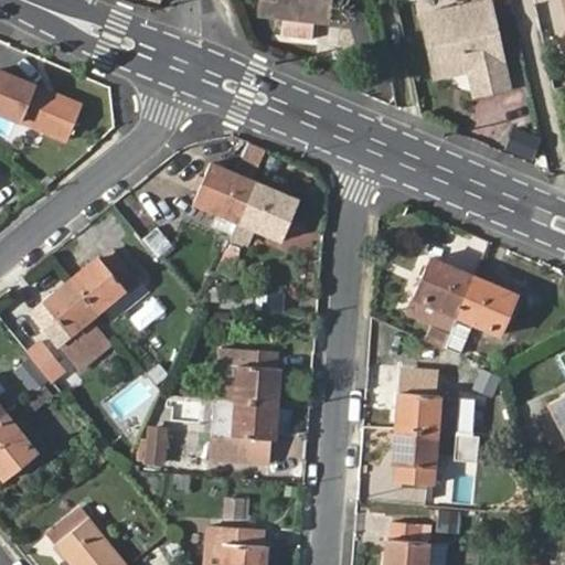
[(264,0),(263,18),(320,24),(323,0),(264,0)]
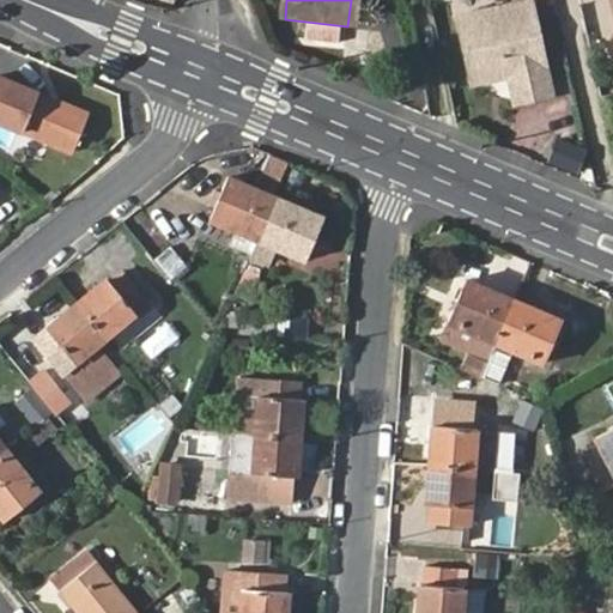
[(351,0),(347,26),(358,28),(362,0),(351,0)]
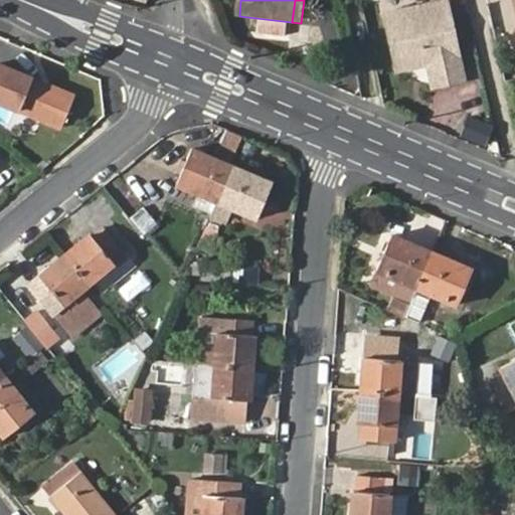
[(449,1),(388,15),(399,72),(416,70),(419,63),(425,61),(431,65),(436,87),(467,80),(449,1)]
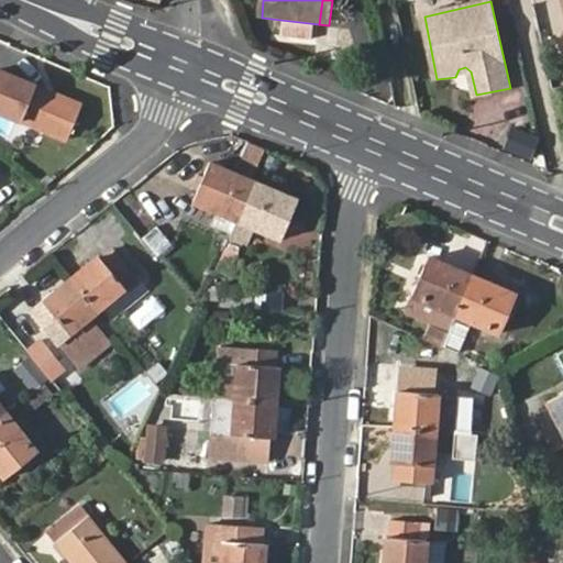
[(0,111),(66,139),(79,105),(0,73),(0,111)]
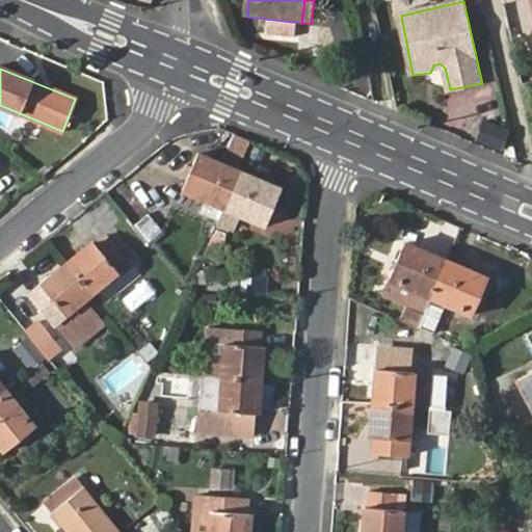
[(504,148),(507,127),(481,123),(478,143),(504,148)]
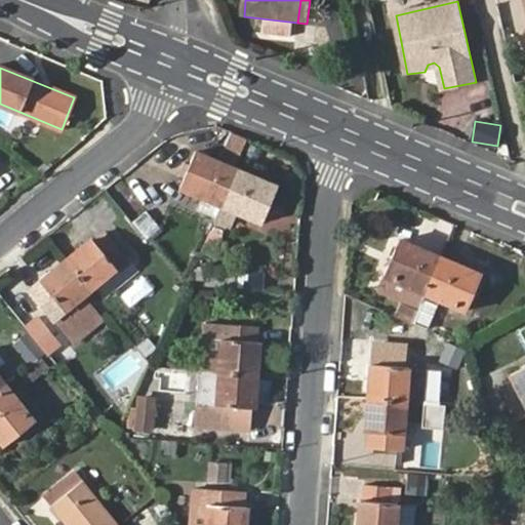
[(220,205),(237,169),(195,152),(178,187),(220,205)]
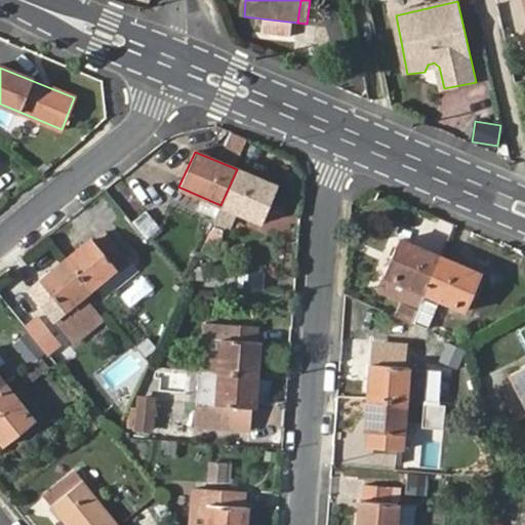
[(277,188),(237,169),(220,205),(213,219),(227,226),(234,210),(260,223),(277,188)]
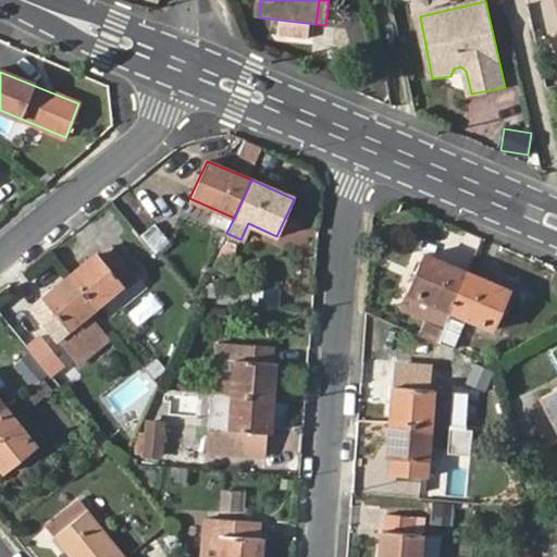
[(138,238),(158,254),(170,237),(150,223),(138,238)]
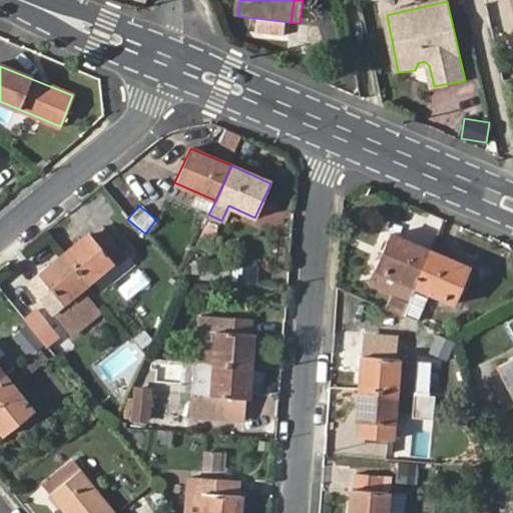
[(90,233),(64,251),(88,282),(113,263),(108,254),(120,245),(104,225),(92,234),(90,233)]
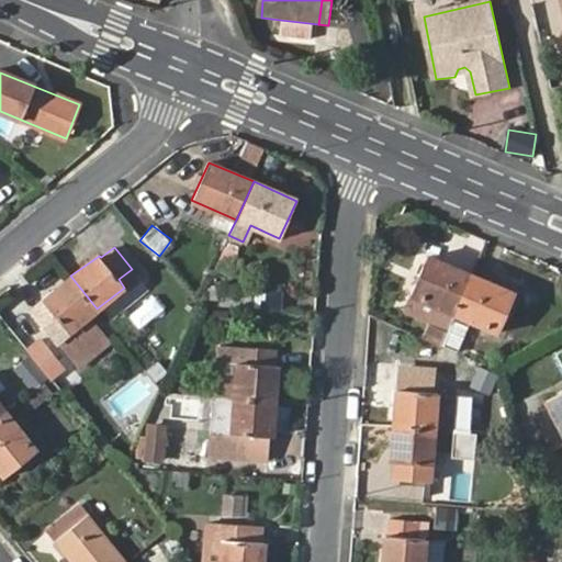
[(454,312),(470,276),(426,256),(409,293),(412,294),(454,312)]
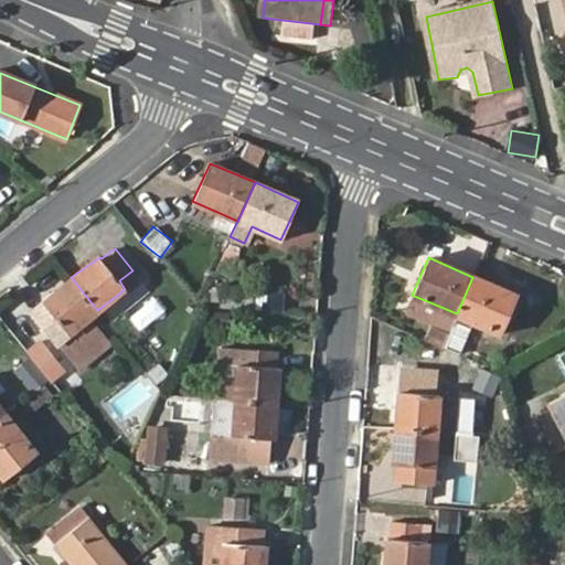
[(97,310),(71,277),(44,298),(49,302),(45,304),(32,315),(49,336),(61,326),(66,332),(54,342),(65,356),(68,360),(103,333),(89,317),(97,310)]
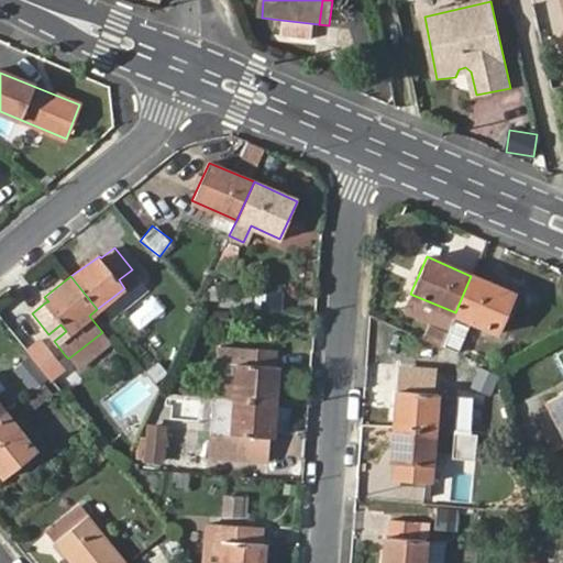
[(515,296),(471,276),(455,312),(459,313),(443,346),(459,353),(472,320),(499,332),(515,296)]
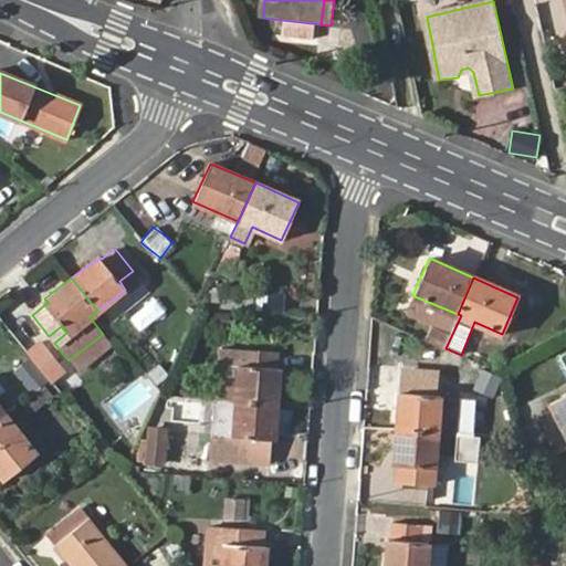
[(221,304),(221,307),(252,311),(252,292),(212,289),(211,304),(221,304)]
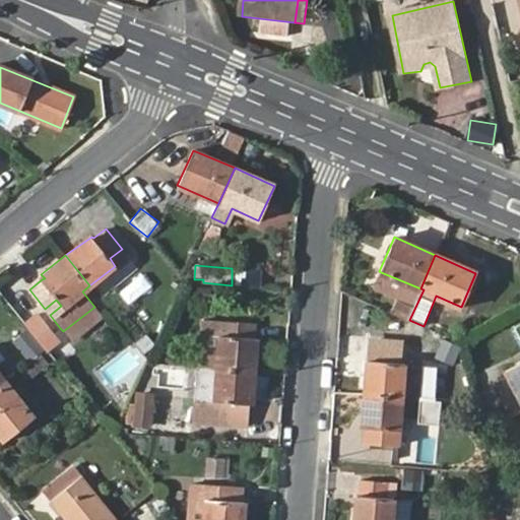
[(420,288),(381,272),(374,287),(413,304),(420,288)]
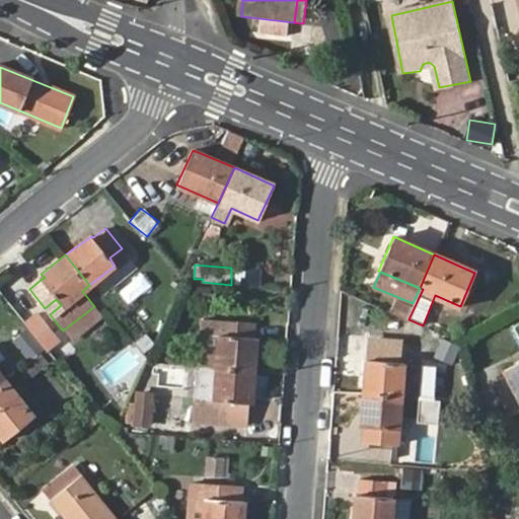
[(56,299),(45,308),(50,314),(61,305),(56,299)]
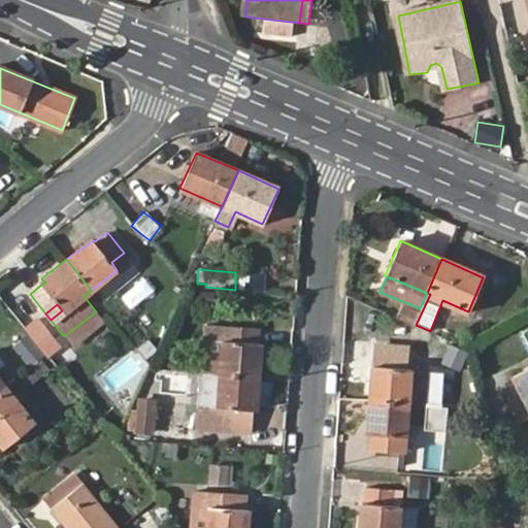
[(221,373),(259,376),(261,343),(258,343),(259,327),(205,323),(204,339),(223,340),(221,373)]
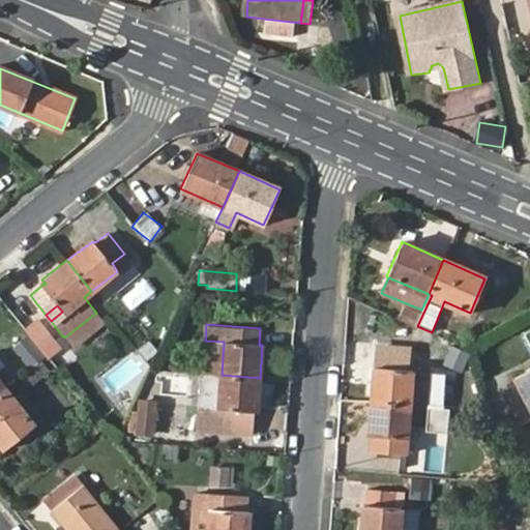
[(373,369),(371,404),(409,406),(430,407),(432,373),(405,371),(406,354),(378,353),(376,370),(373,369)]
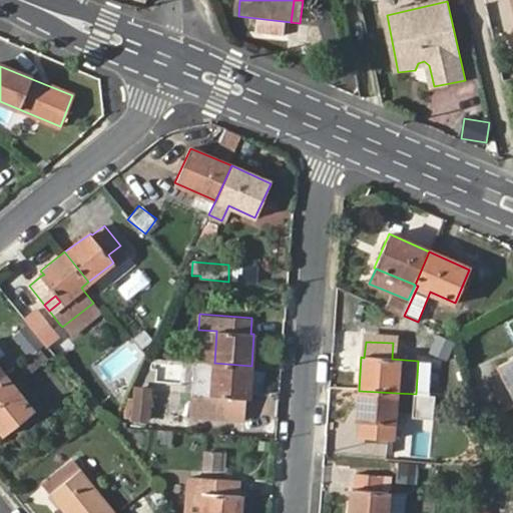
[(512,396),(512,357),(498,366),(512,396)]
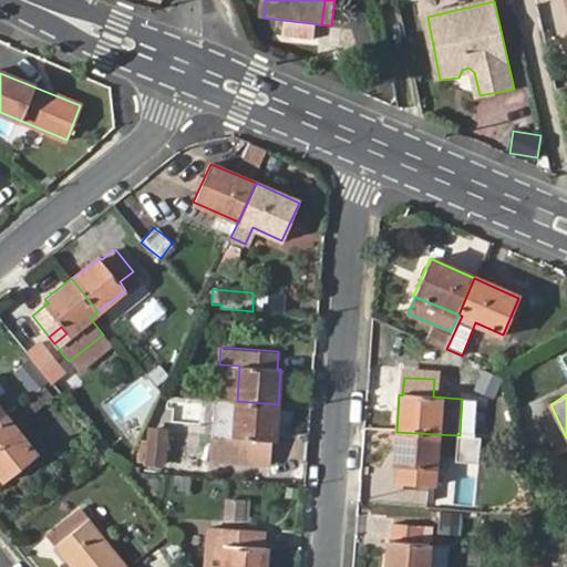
[(276,441),(278,404),(237,401),(216,400),(214,439),(235,440),(233,456),(270,459),(271,441),(276,441)]
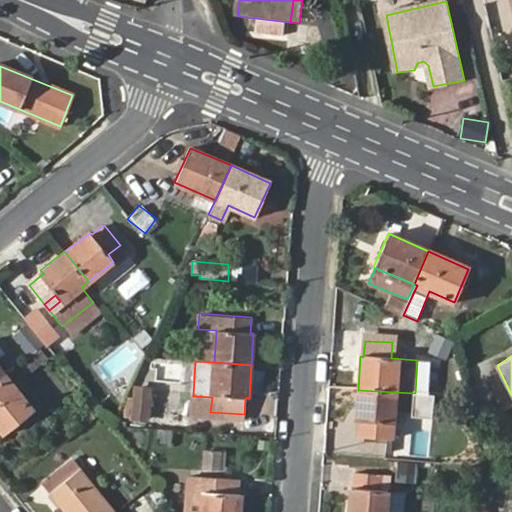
[(34,411),(5,377),(0,380),(0,429),(4,435),(34,411)]
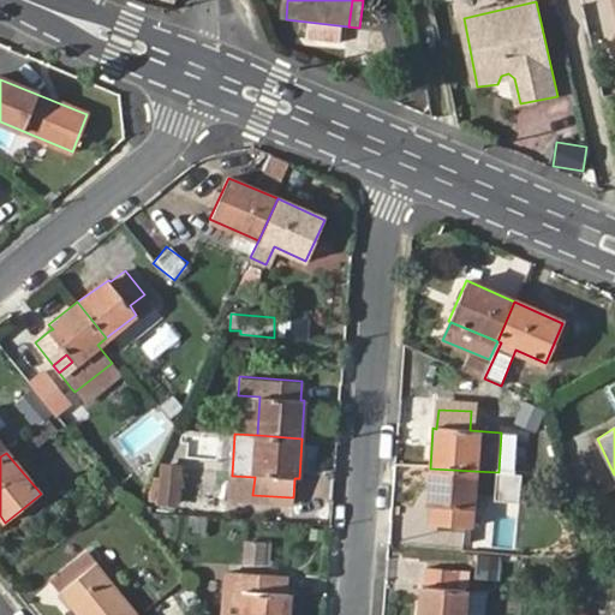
[(183,466),(162,464),(159,503),(178,505),(183,466)]
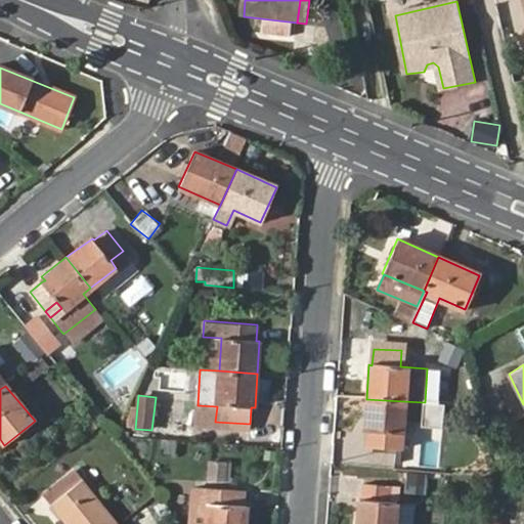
[(404,401),(366,399),(364,431),(367,431),(365,447),(401,450),(401,434),(403,420),(424,422),(425,402),(404,401)]
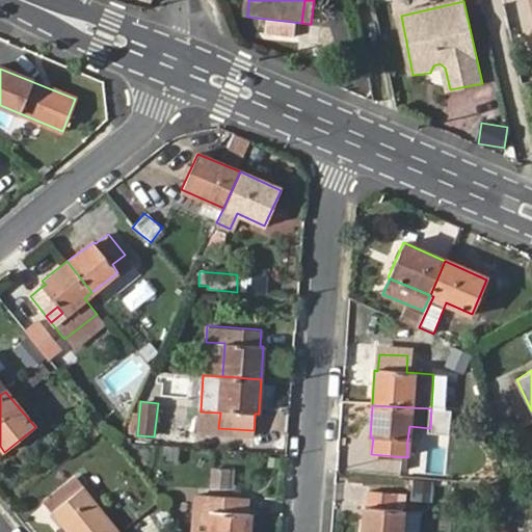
[(233,488),(234,468),(211,466),(210,486),(233,488)]
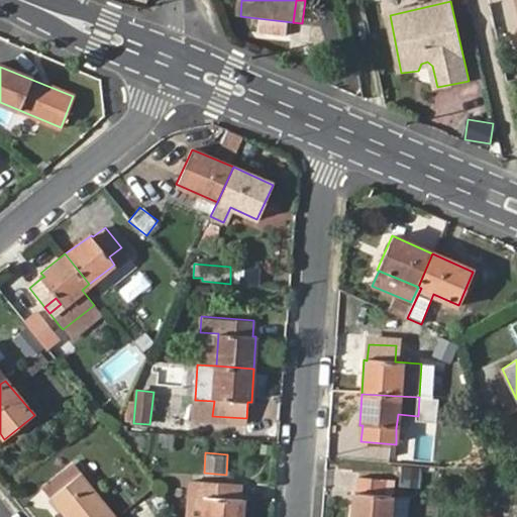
[(114,516),(81,474),(74,464),(44,488),(67,516),(114,516)]
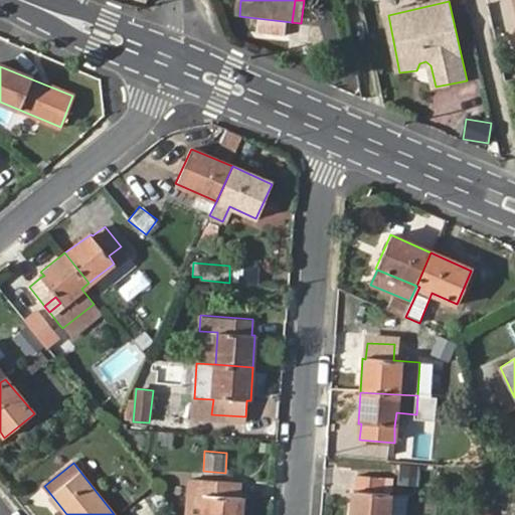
[(353,491),(351,514),(406,514),(407,498),(390,496),(390,494),(381,493),(382,479),(358,476),(356,491),(353,491)]
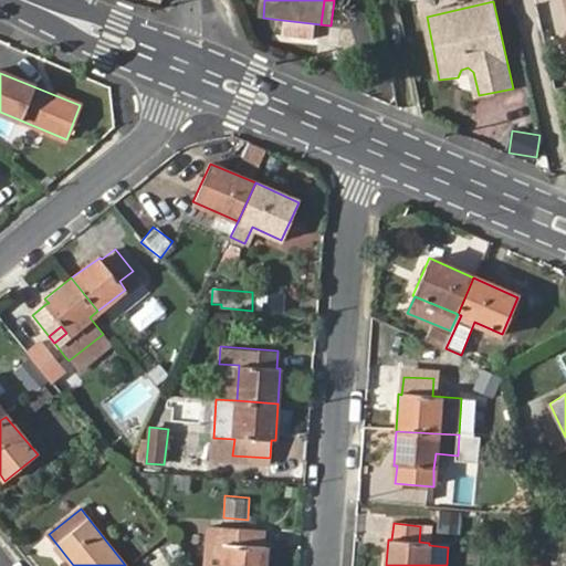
[(223,565),(264,565),(266,547),(264,546),(265,530),(237,527),(237,544),(224,543),(223,565)]
